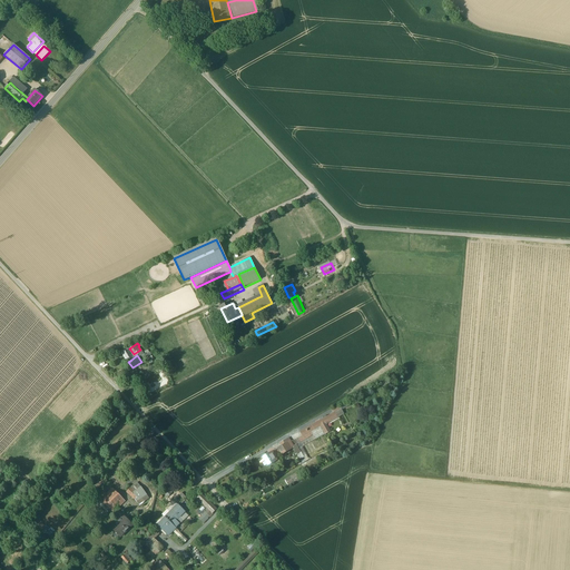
[(301,432),(303,436),(320,428),(324,435),(330,432),(325,424),(337,418),(334,413),(301,432)]
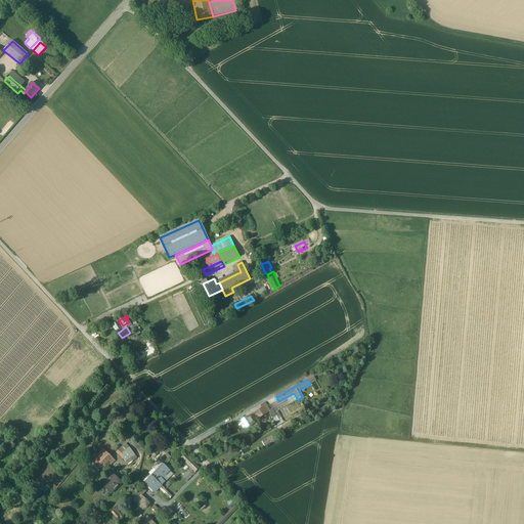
[(298,400),(294,393),(270,406),(272,409),(276,417),(280,424),(284,422),(277,411),(298,400)]
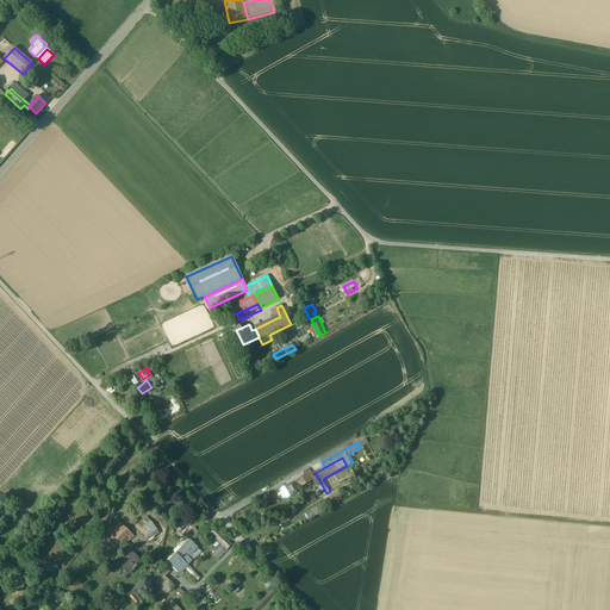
[(300,478),(297,480),(300,486),(313,479),(310,473),(300,478)]
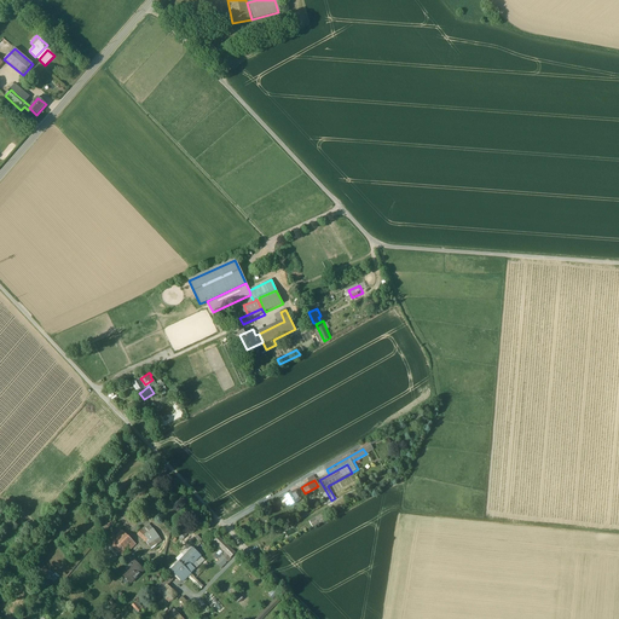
[(288,496),(285,497),(290,505),(300,501),(295,491),(288,496)]
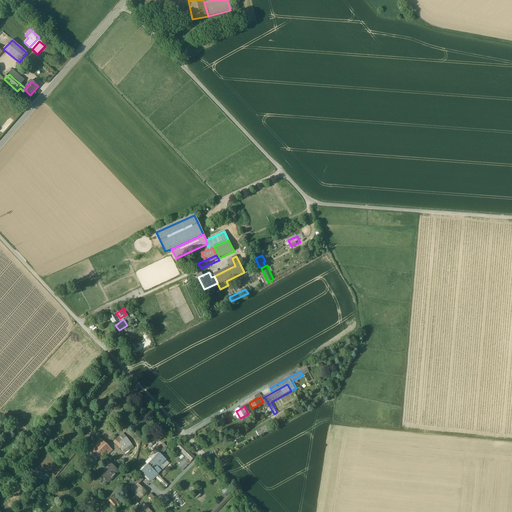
[(256,431),(259,437),(269,431),(266,426),(256,431)]
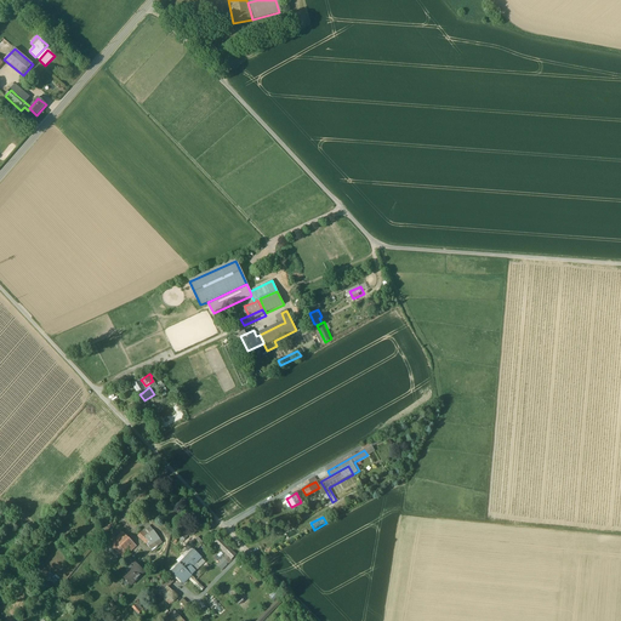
[(153,531),(149,527),(138,536),(147,546),(151,550),(154,547),(155,548),(161,543),(153,531)]
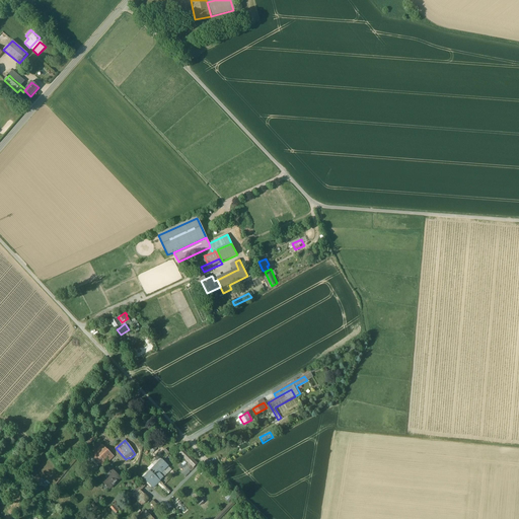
[(155,443),(149,449),(153,453),(157,450),(156,449),(159,446),(155,443)]
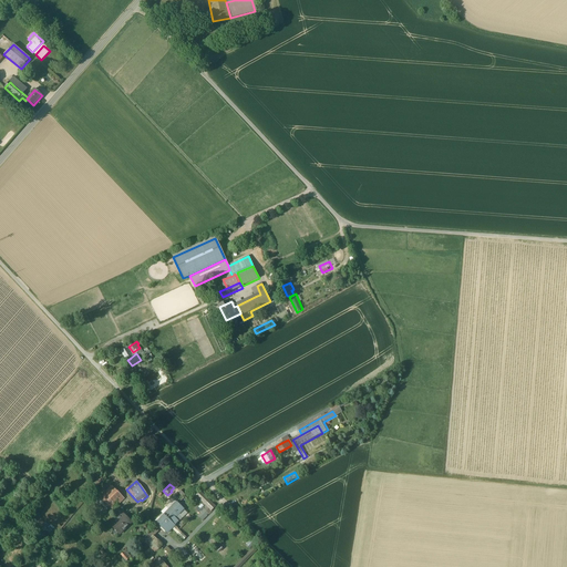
[(124,500),(112,486),(101,497),(110,507),(113,509),(115,507),(124,500)]
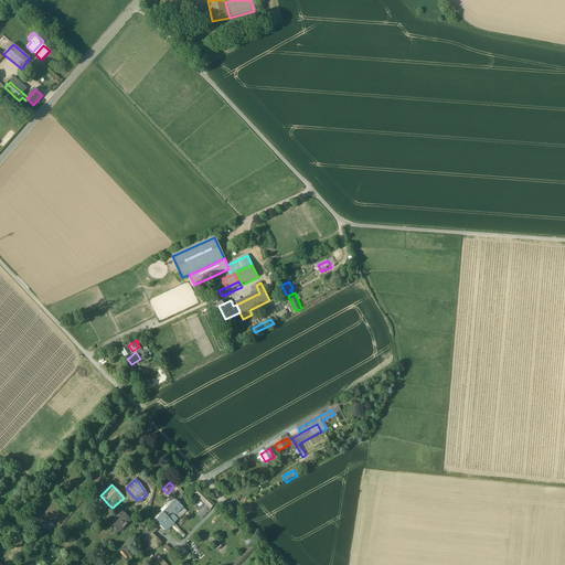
[(199,489),(194,494),(205,505),(211,511),(215,505),(199,489)]
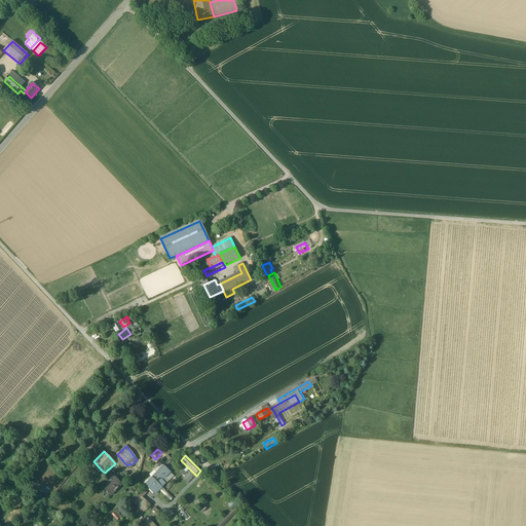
[(178,466),(173,460),(165,468),(170,473),(171,474),(178,466)]
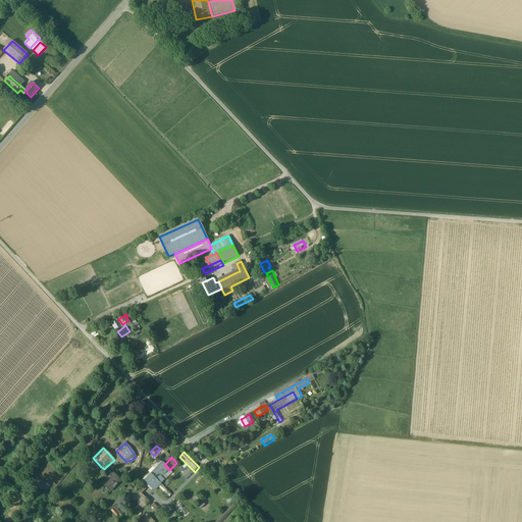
[(101,467),(93,458),(89,462),(98,470),(101,467)]
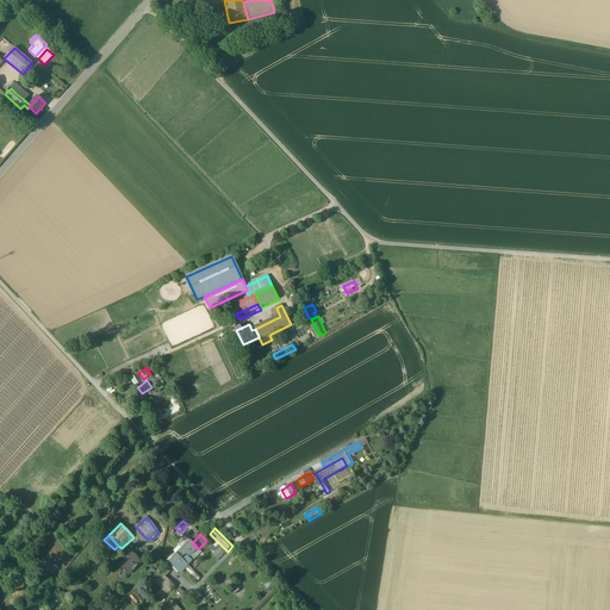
[(184,547),(190,541),(187,539),(179,547),(181,549),(184,547)]
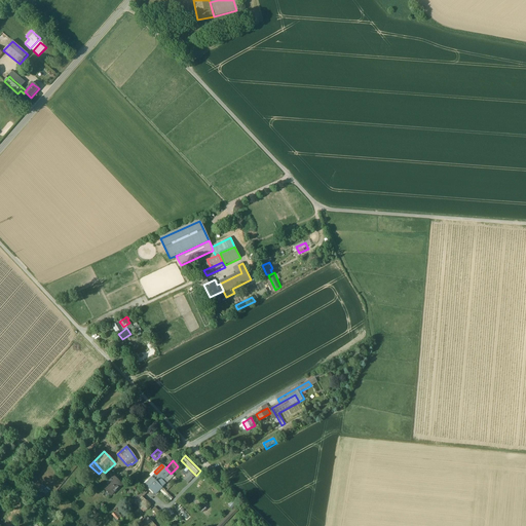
[(165,468),(163,466),(158,472),(165,478),(170,473),(165,468)]
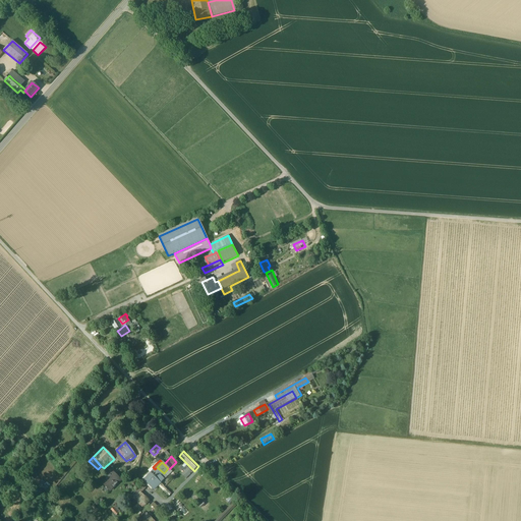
[(186,478),(194,471),(189,466),(181,473),(186,478)]
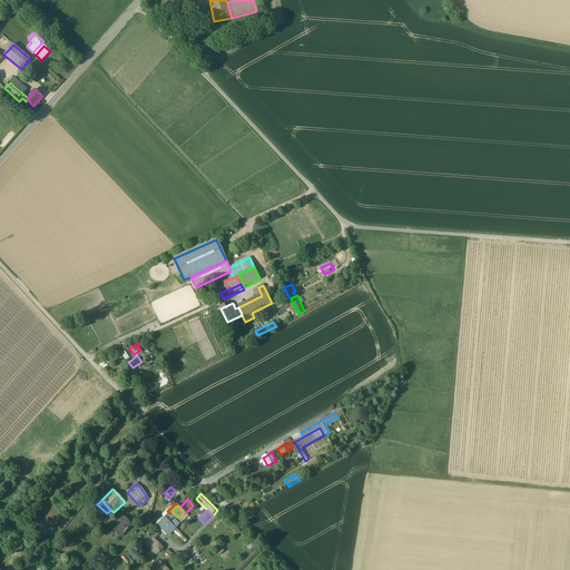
[(179,518),(172,511),(169,513),(165,519),(175,529),(176,529),(179,524),(176,521),(179,518)]
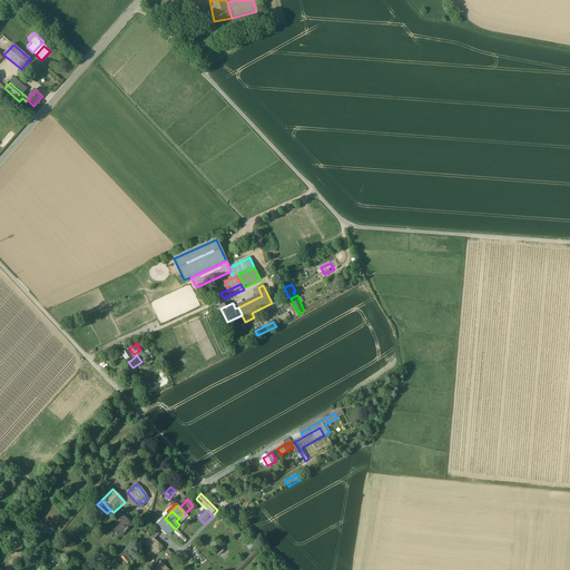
[(185,513),(184,512),(179,518),(176,521),(179,524),(180,526),(188,517),(185,513)]
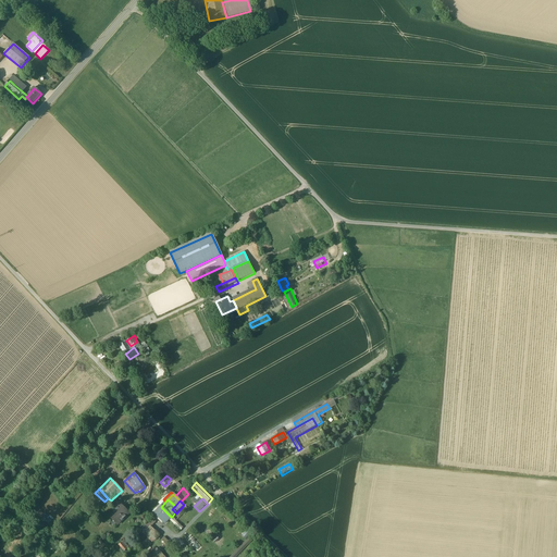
[(123,509),(120,506),(118,508),(109,517),(118,524),(130,514),(124,508),(123,509)]
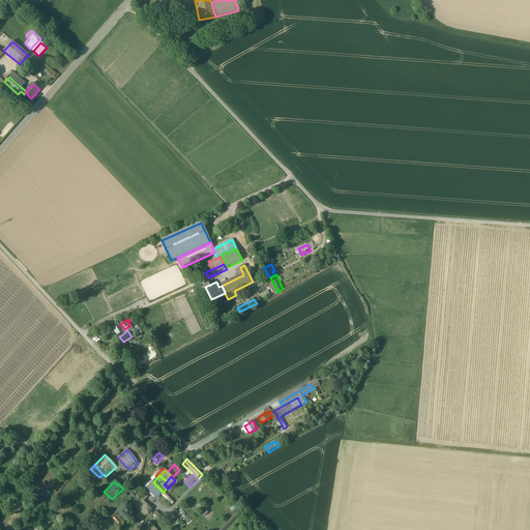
[(163,492),(153,482),(146,490),(156,499),(160,494),(163,492)]
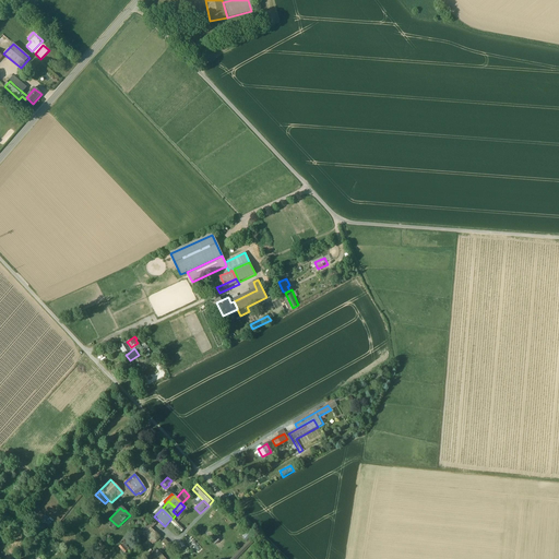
[(183,530),(173,519),(171,519),(169,521),(181,533),(183,530)]
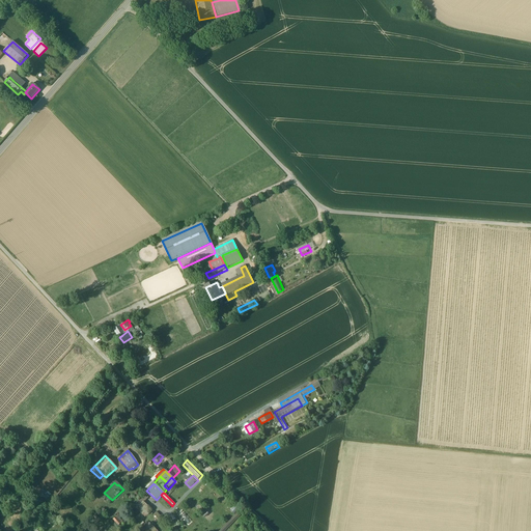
[(142,503),(140,500),(134,506),(144,516),(150,510),(142,503)]
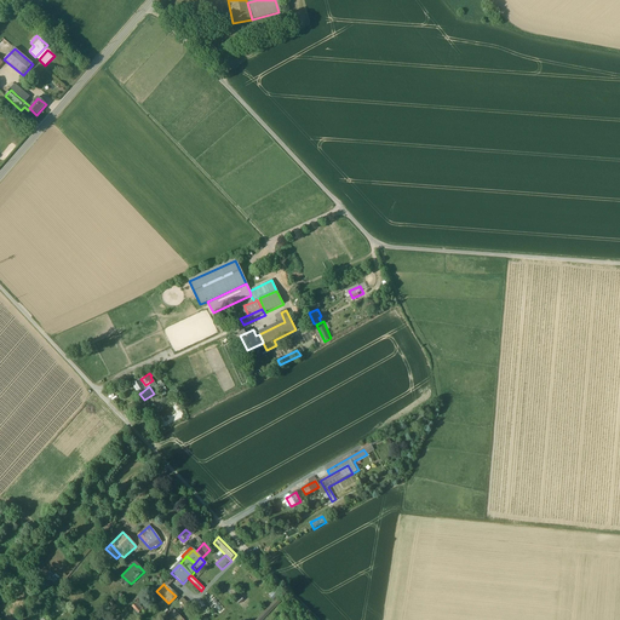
[(256,619),(263,619),(280,603),(276,600),(256,619)]
